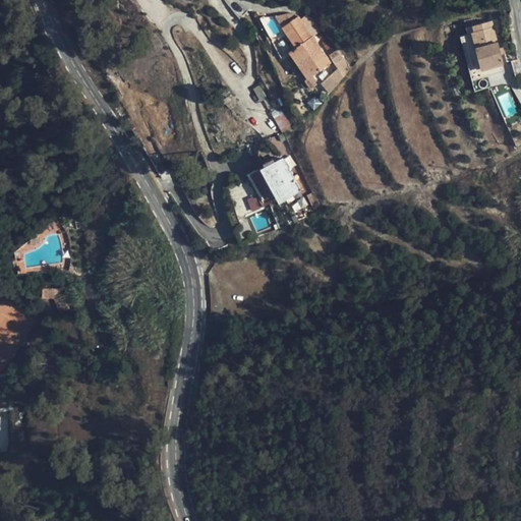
[(270,14),(261,18),(269,37),(278,33),(270,14)]
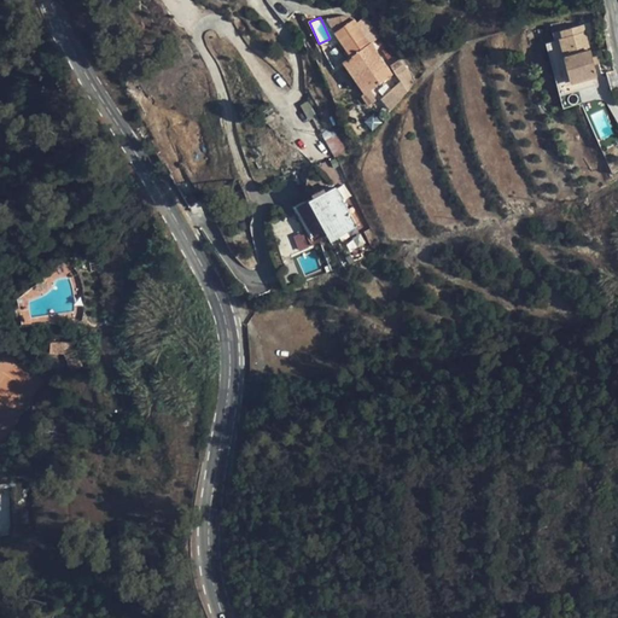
[(351,56),(344,62),(366,93),(371,89),(392,75),(378,56),(374,58),(357,31),(361,29),(354,19),(334,31),(351,56)]
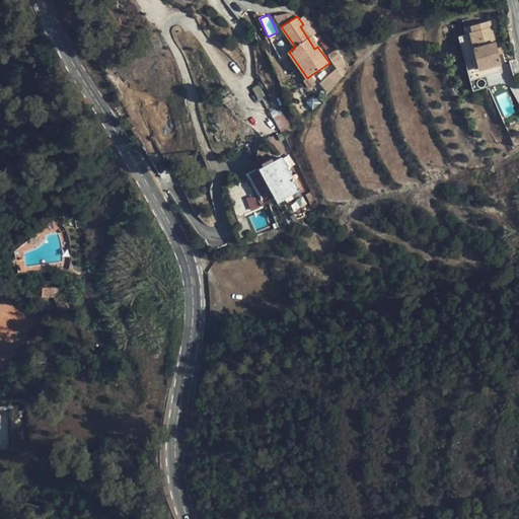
[(496,26),(495,19),(478,22),(478,23),(470,25),(475,48),(484,46),(480,44),(478,42),(478,39),(477,34),(479,30),(482,28),(484,26),(486,26),(489,25),(493,27),(496,26)]
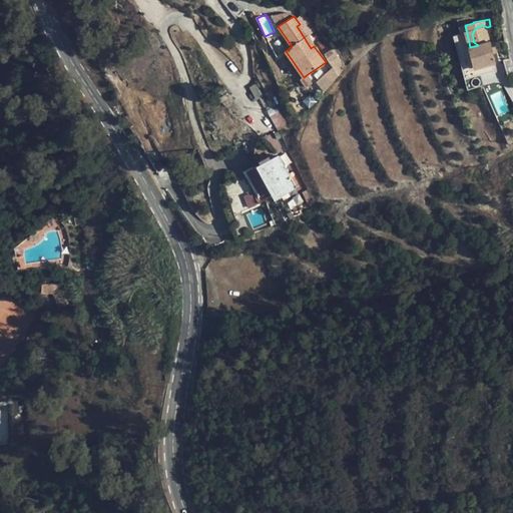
[(439,38),(456,35),(454,24),(436,27),(439,38)]
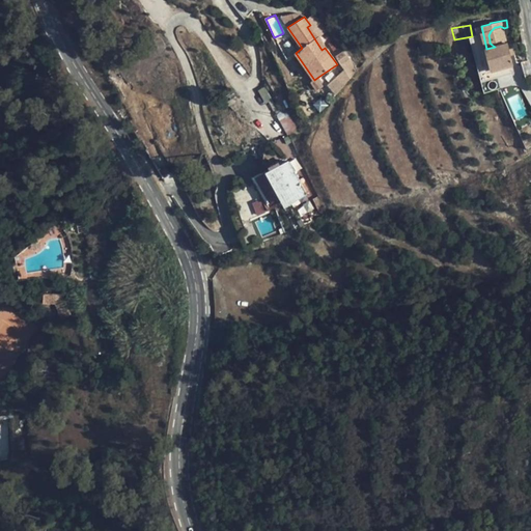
[(330,34),(325,38),(335,51),(340,47),(330,34)]
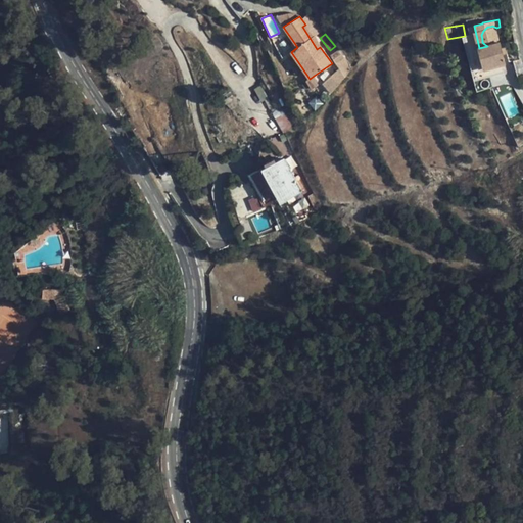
[(506,63),(504,55),(502,49),(502,46),(480,51),(485,68),(506,63)]
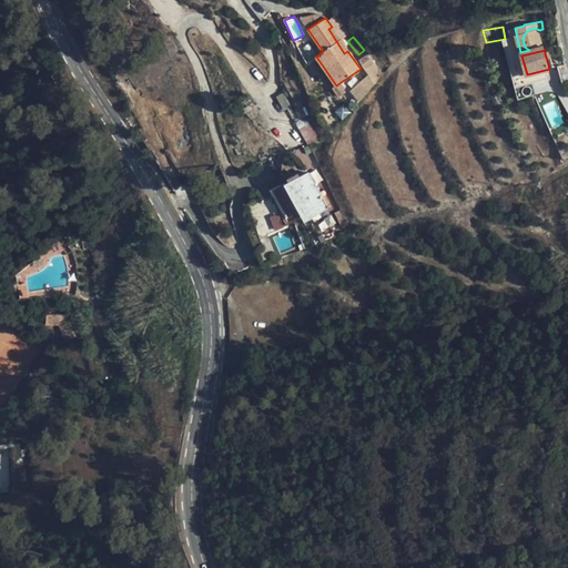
[(356,89),(363,95),(382,75),(378,69),(375,63),(368,56),(359,61),(369,78),(356,89)]
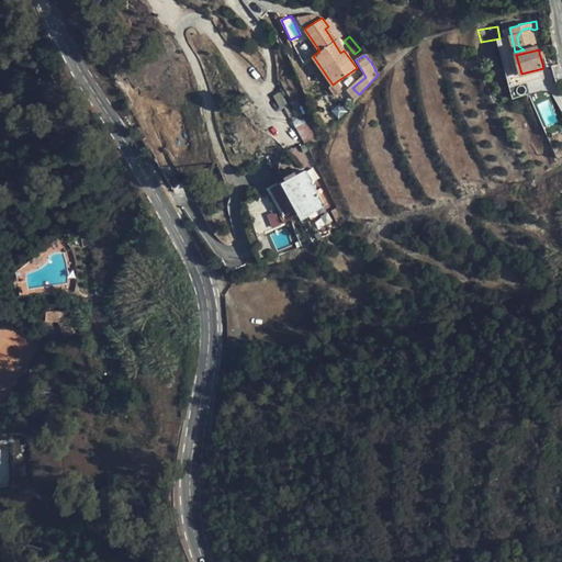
[(561,156),(561,97),(550,69),(521,77),(558,158),(561,156)]
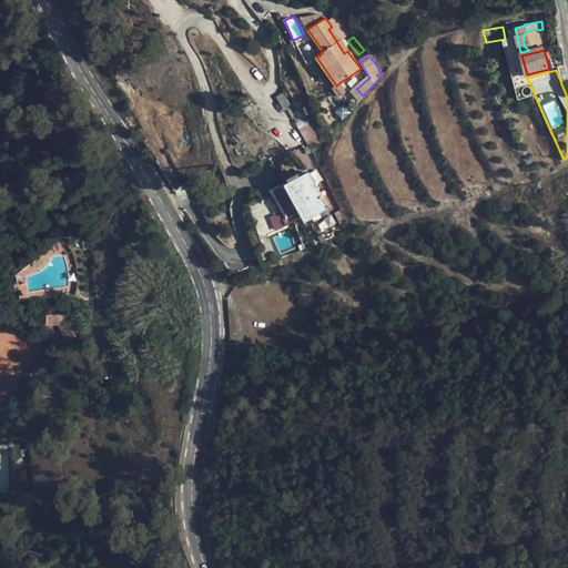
[(336,85),(332,88),(338,97),(346,91),(341,82),(336,85)]
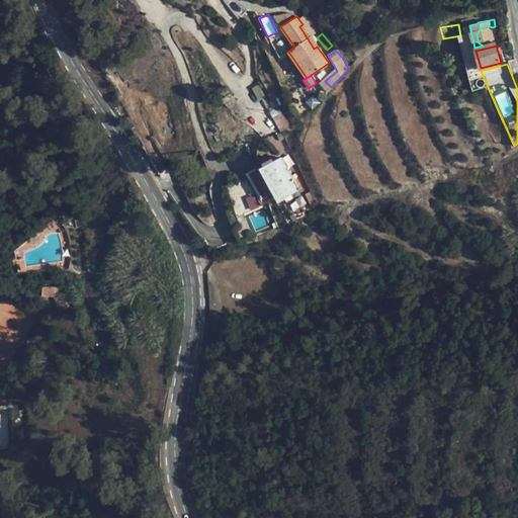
[(272,117),(280,132),(289,126),(280,112),(272,117)]
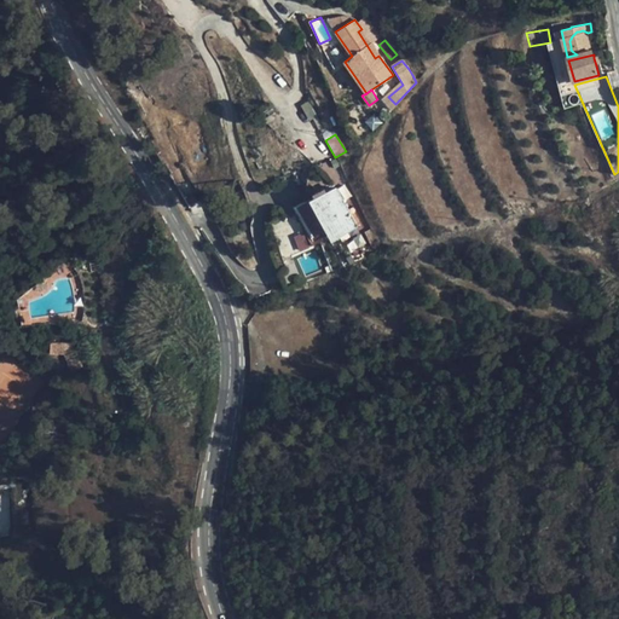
[(357,226),(337,190),(328,195),(330,198),(318,204),(335,233),(347,227),(348,231),(357,226)]
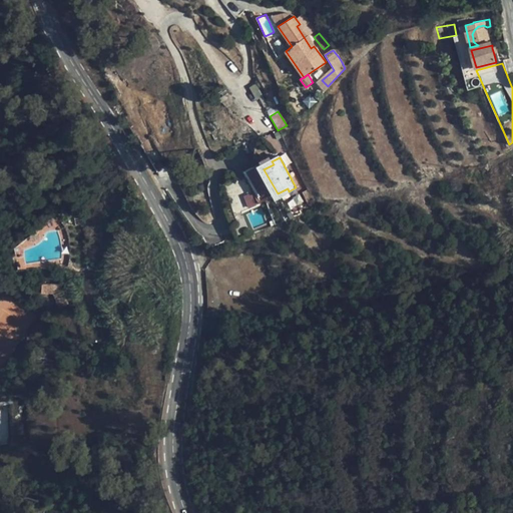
[(253,167),(244,172),(254,189),(261,200),(271,197),(253,167)]
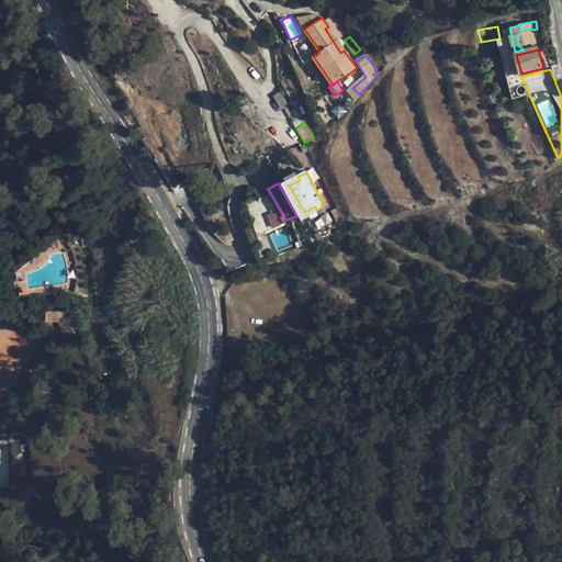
[(345,222),(338,208),(333,211),(339,225),(345,222)]
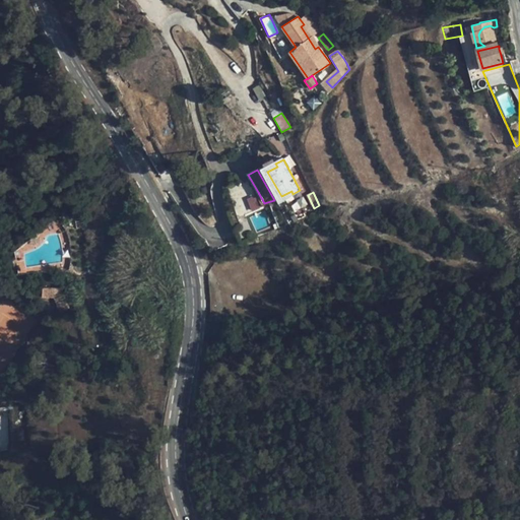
[(251,210),(260,208),(257,196),(248,198),(251,210)]
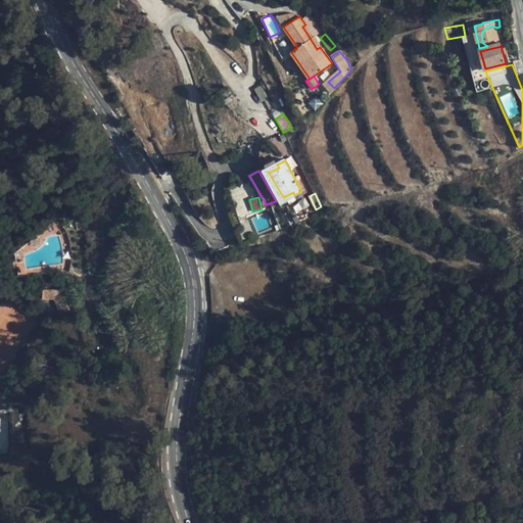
[(69,312),(60,291),(43,290),(43,298),(55,300),(61,315),(69,312)]
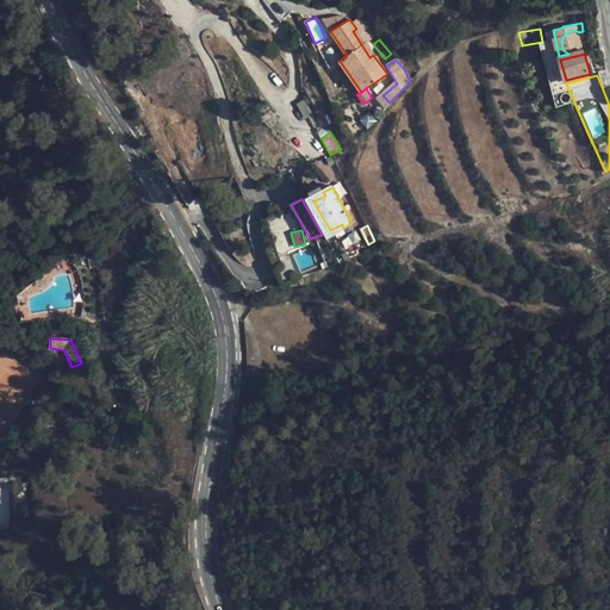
[(0,411),(1,412),(30,374),(2,354),(0,358),(0,411)]
